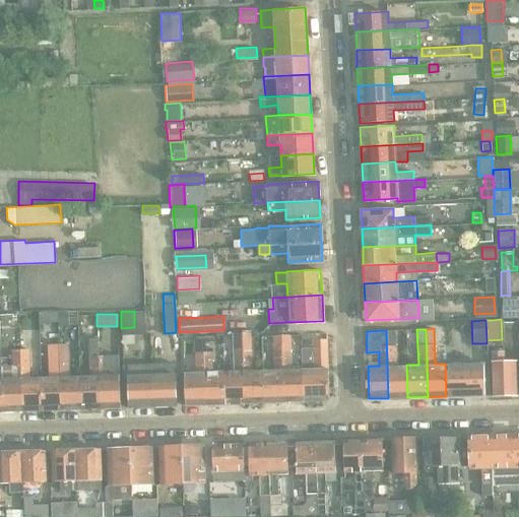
[(407,397),(406,365),(396,366),(395,330),(386,330),(388,398),(407,397)]
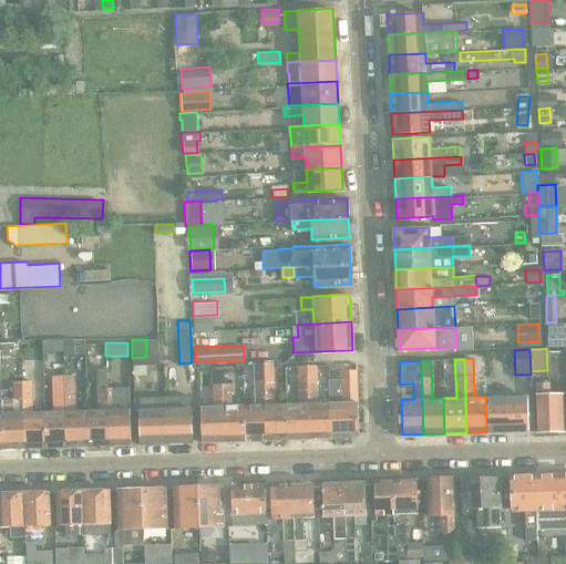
[(273,380),(273,362),(264,363),(264,366),(264,381),(273,380)]
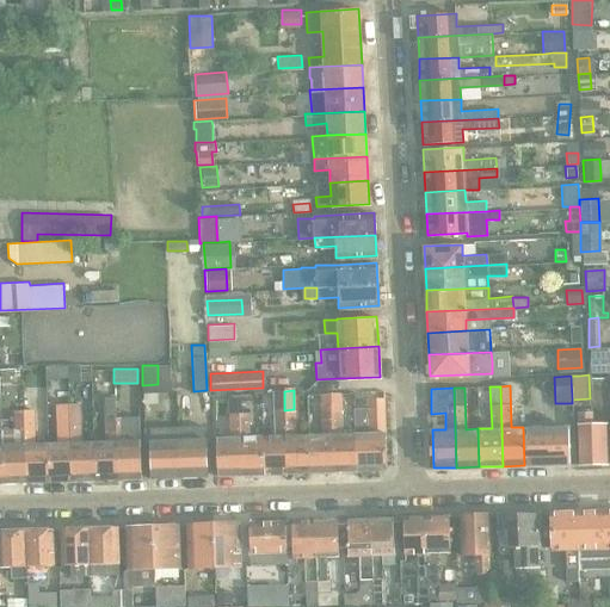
[(320,394),(320,409),(331,408),(340,408),(340,392),(320,394)]
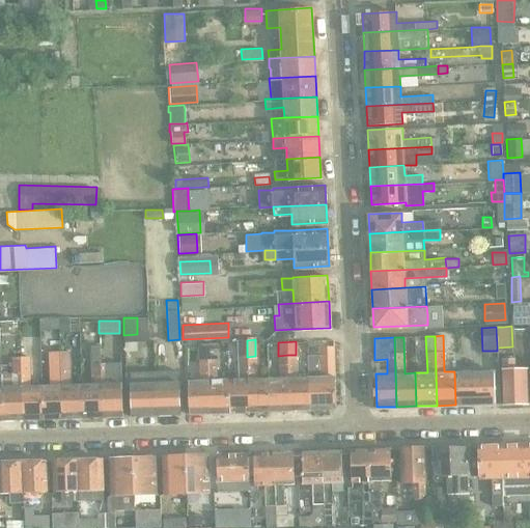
[(239,357),(247,357),(247,342),(238,342),(239,357)]
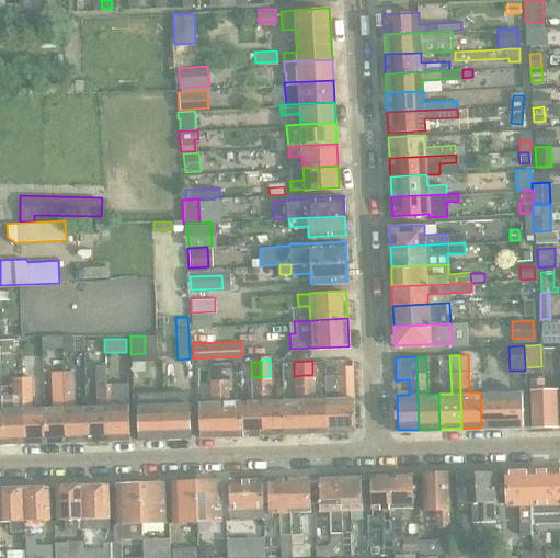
[(95,365),(96,384),(105,383),(105,365),(95,365)]
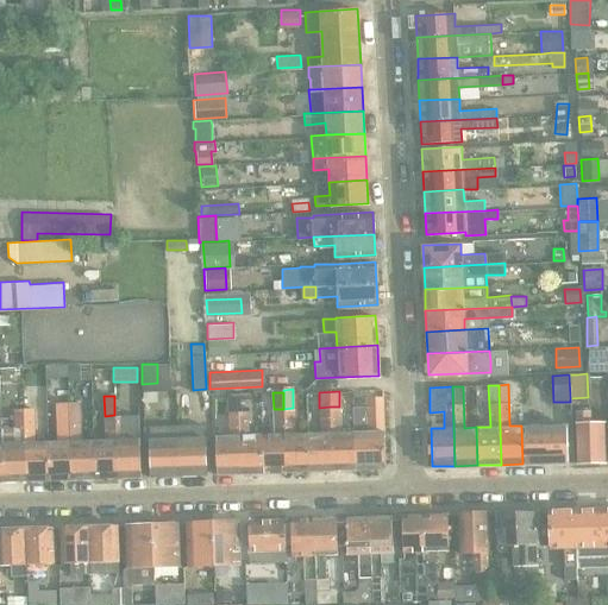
[(384,465),(382,396),(368,396),(368,405),(352,407),(352,430),(353,470),(384,468),(384,465)]
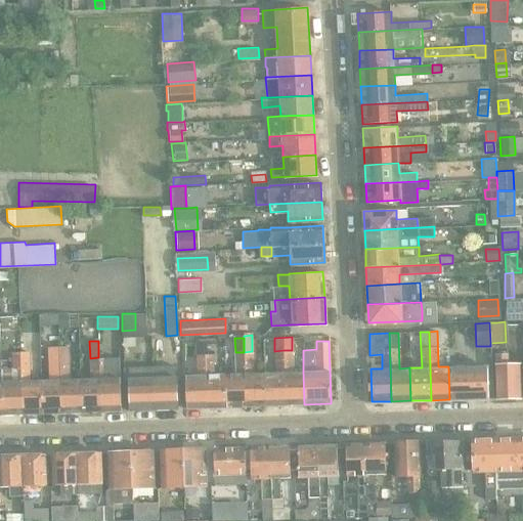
[(68,346),(50,346),(50,359),(68,358),(68,346)]
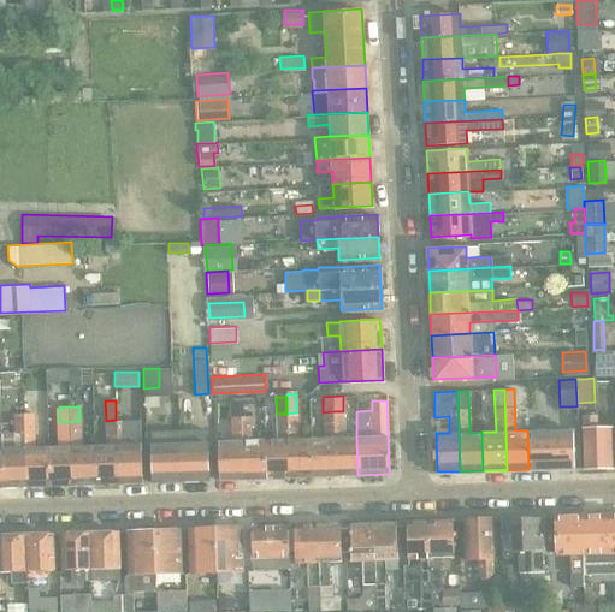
[(241,406),(230,406),(230,416),(241,416),(241,406)]
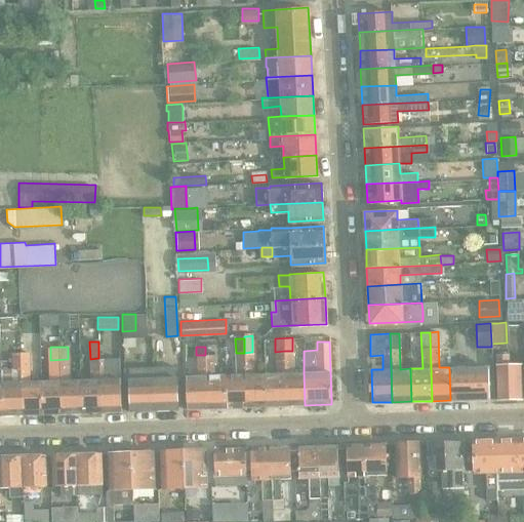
[(284,351),(275,352),(276,373),(285,372),(284,351)]
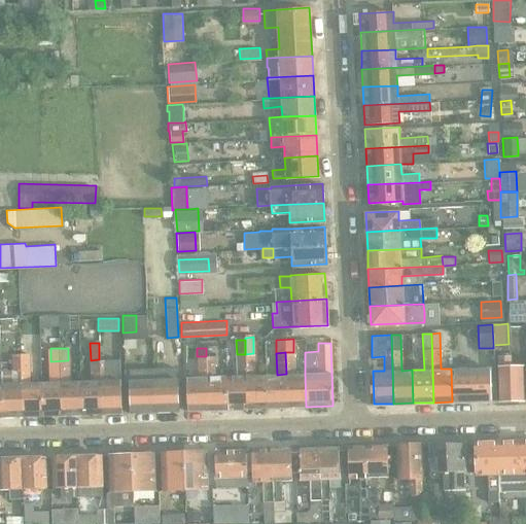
[(294,374),(293,352),(285,352),(286,374),(294,374)]
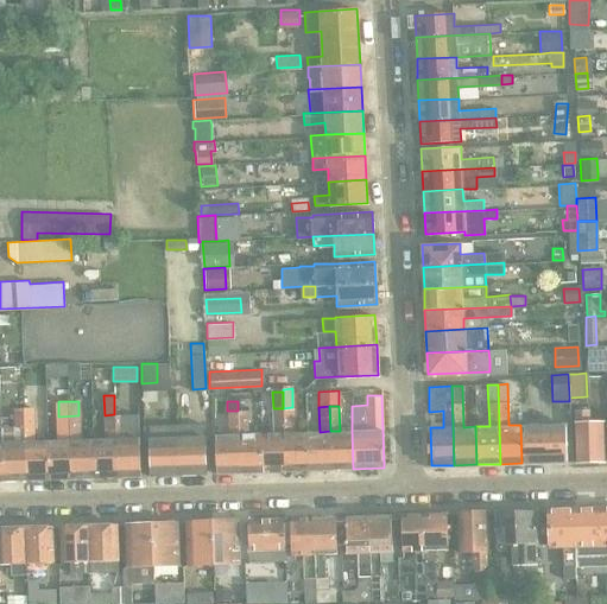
[(46,478),(45,440),(35,440),(33,407),(13,407),(13,426),(14,442),(24,442),(25,479),(46,478)]
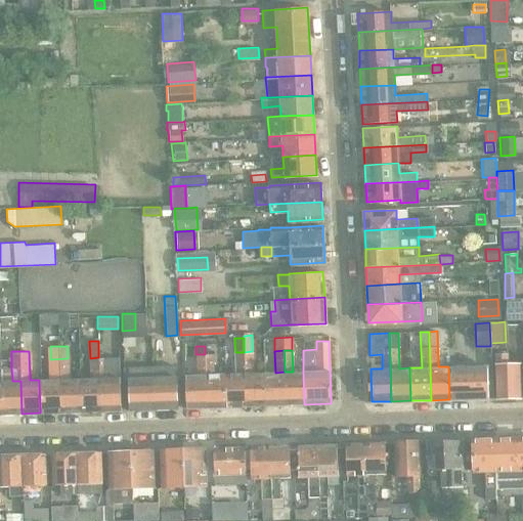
[(266,405),(264,373),(253,373),(252,351),(244,352),(245,405),(266,405)]
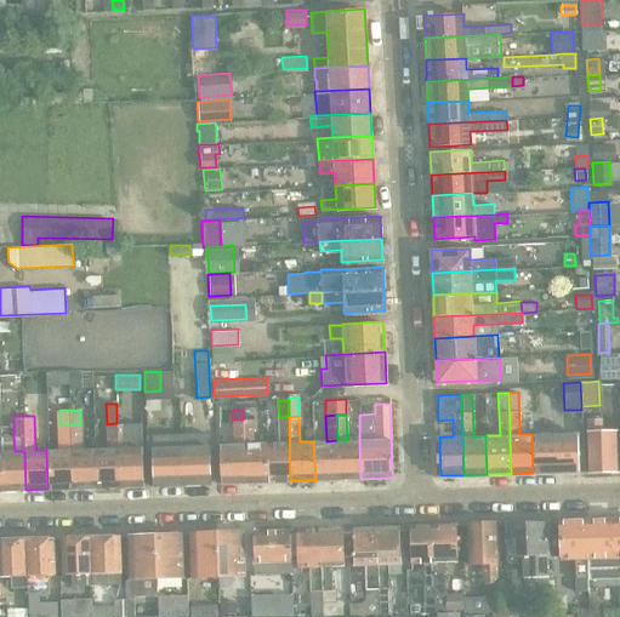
[(290,480),(289,417),(279,417),(280,443),(267,443),(268,481),(290,480)]
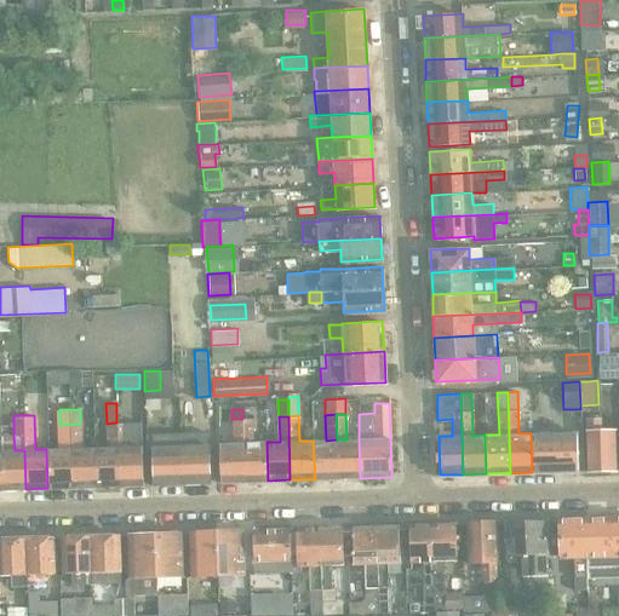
[(615,470),(614,429),(601,430),(600,416),(585,418),(588,471),(615,470)]
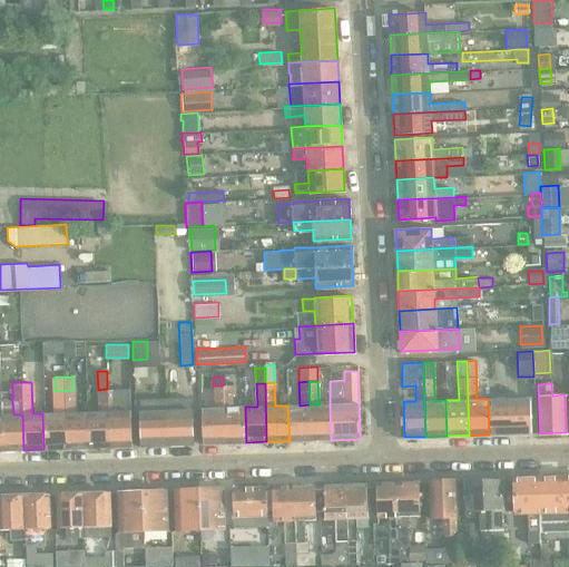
[(246,442),(245,407),(233,407),(232,384),(223,385),(225,443),(246,442)]
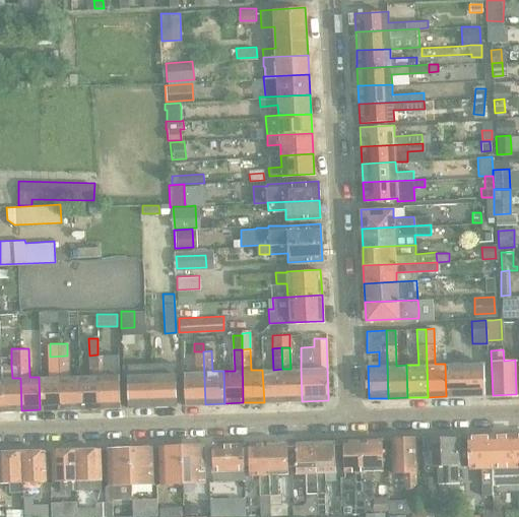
[(195,372),(184,372),(185,404),(205,404),(203,351),(194,351),(195,372)]
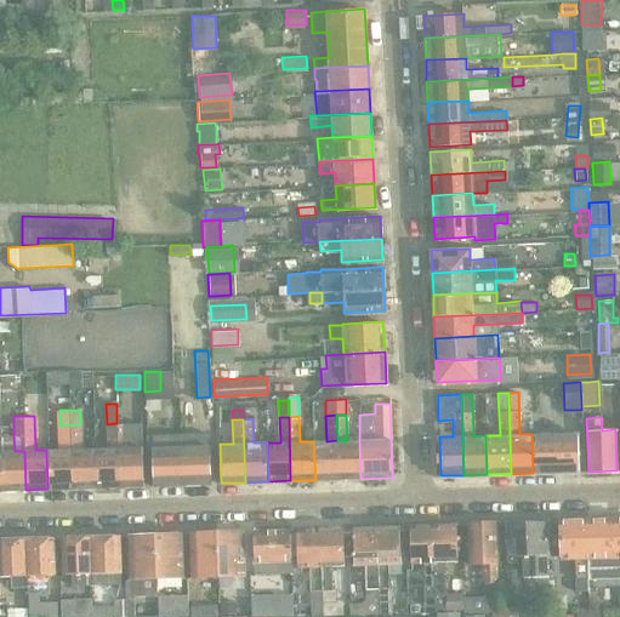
[(119,486),(118,447),(117,423),(107,424),(108,447),(94,449),(95,487),(119,486)]
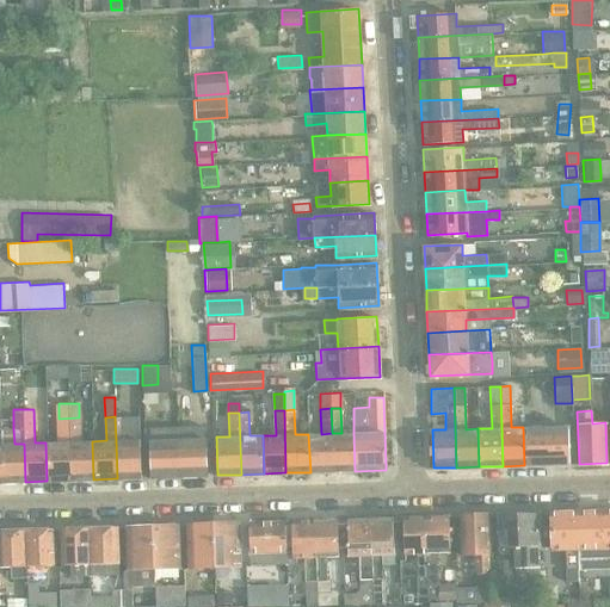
[(141,478),(140,440),(140,439),(127,439),(125,416),(115,416),(116,440),(117,478),(141,478)]
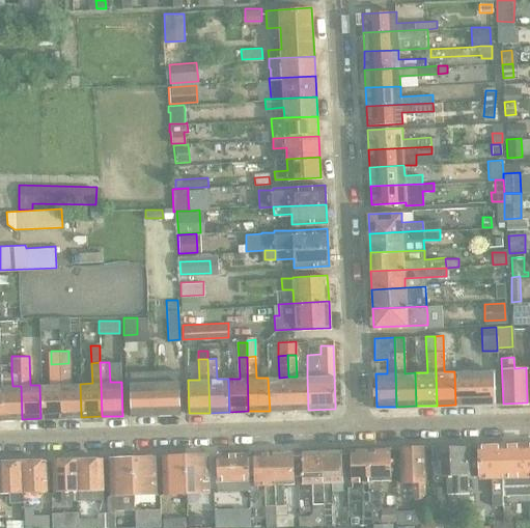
[(68,363),(51,364),(49,364),(50,385),(59,385),(70,384),(68,363)]
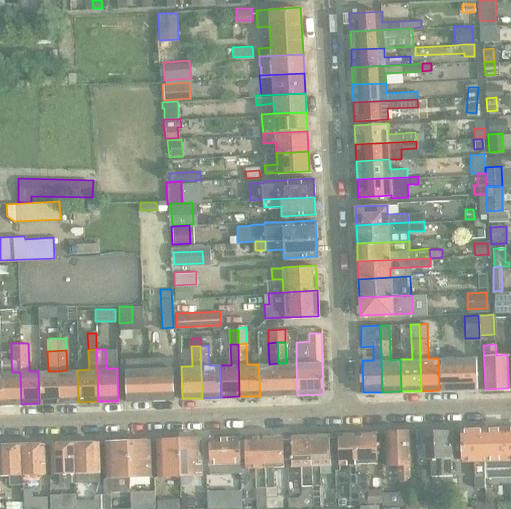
[(476,389),(475,350),(458,350),(459,357),(438,358),(439,390),(476,389)]
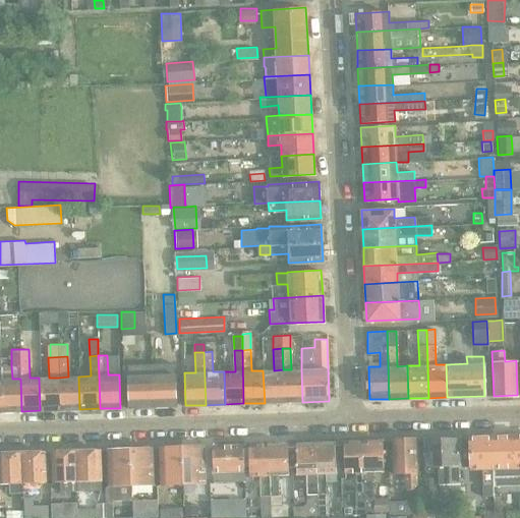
[(176,406),(175,375),(174,362),(151,363),(152,406),(176,406)]
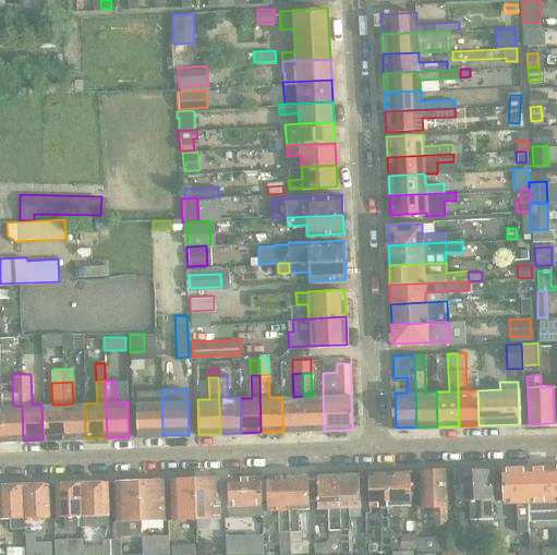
[(162,435),(161,389),(132,390),(132,403),(137,403),(138,436),(162,435)]
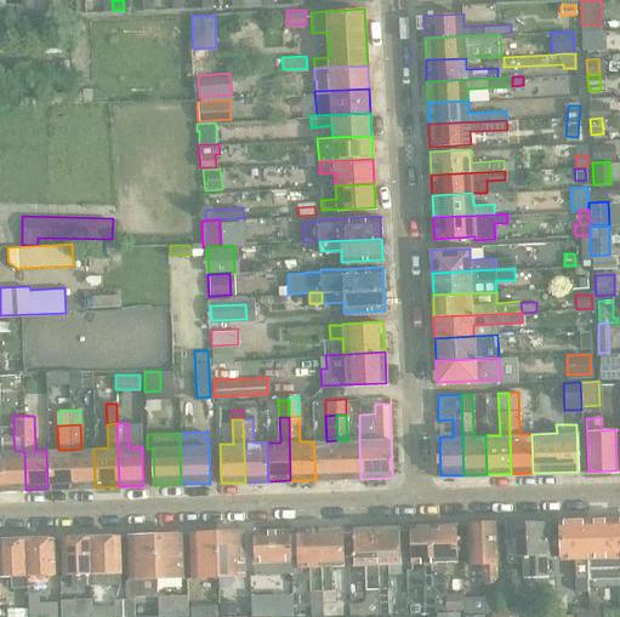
[(13,435),(1,436),(3,490),(26,490),(24,451),(15,451),(13,435)]
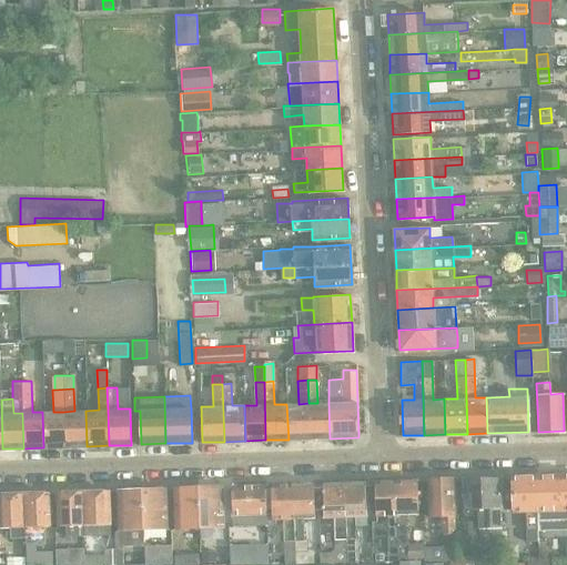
[(317,403),(309,403),(310,439),(330,439),(328,402),(317,403)]
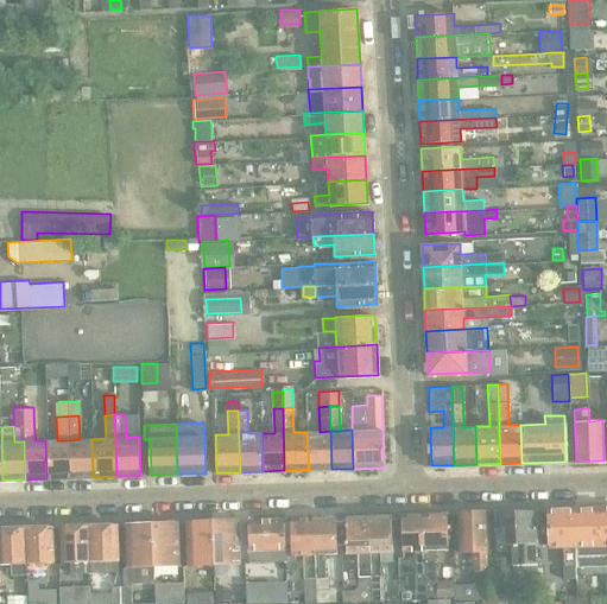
[(330,431),(320,432),(307,432),(309,470),(332,469),(330,431)]
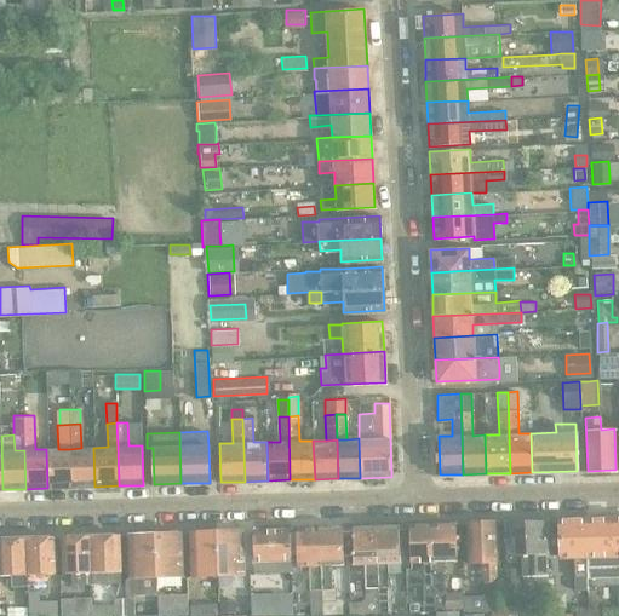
[(81,448),(69,449),(70,488),(95,487),(93,448),(81,448)]
